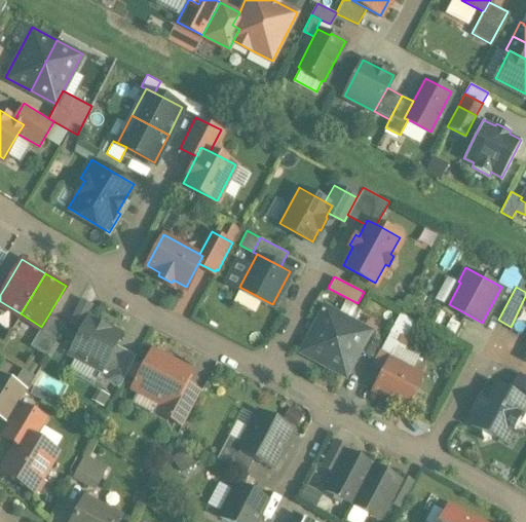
[(347,319),(326,306),(302,350),(324,362),(347,319)]
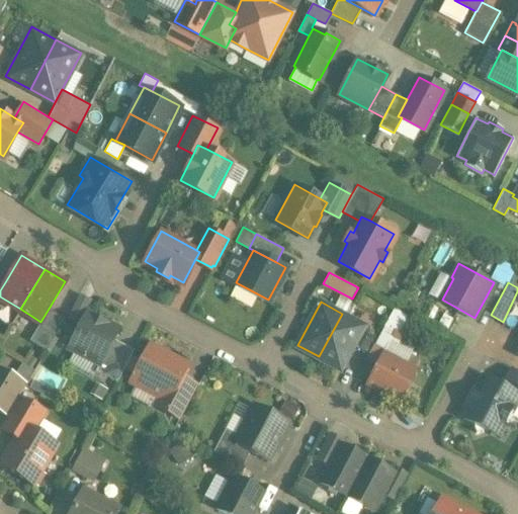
[(64,317),(49,309),(40,322),(38,326),(54,335),(64,317)]
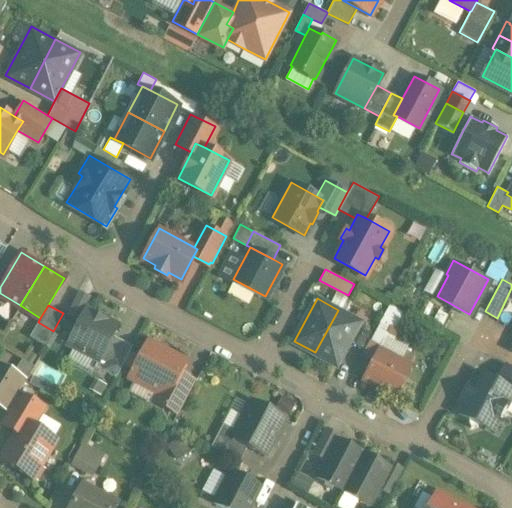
[(117,324),(86,308),(68,342),(98,357),(99,358),(112,333),(117,324)]
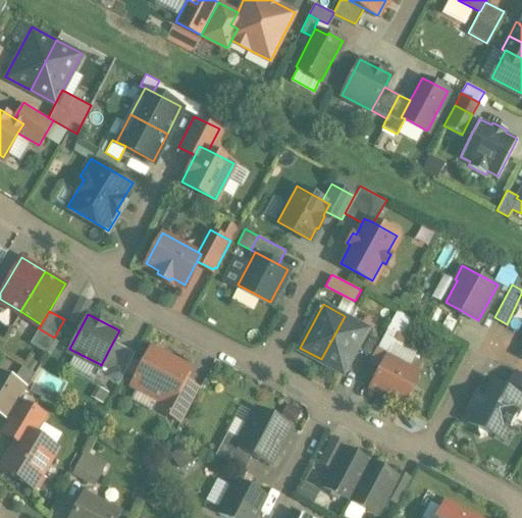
[(345,316),(321,359),(343,370),(366,327),(345,316)]
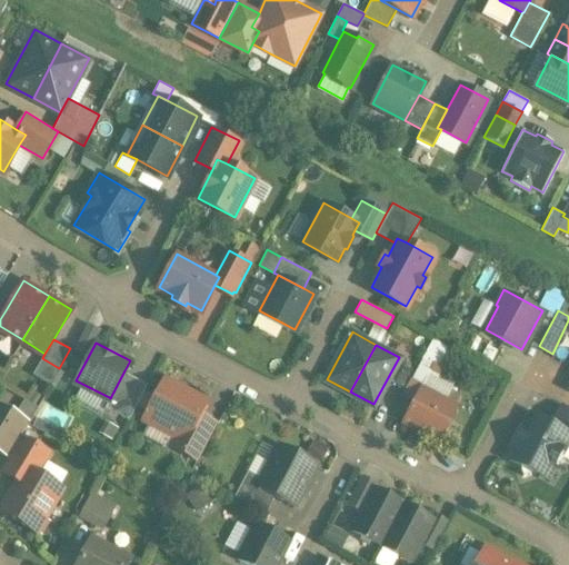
[(42,358),(41,357),(32,373),(50,384),(59,368),(42,358)]
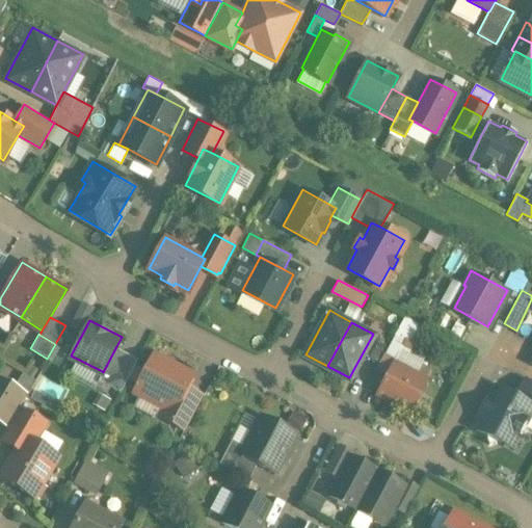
[(137,358),(116,346),(103,372),(102,371),(99,379),(121,391),(137,358)]
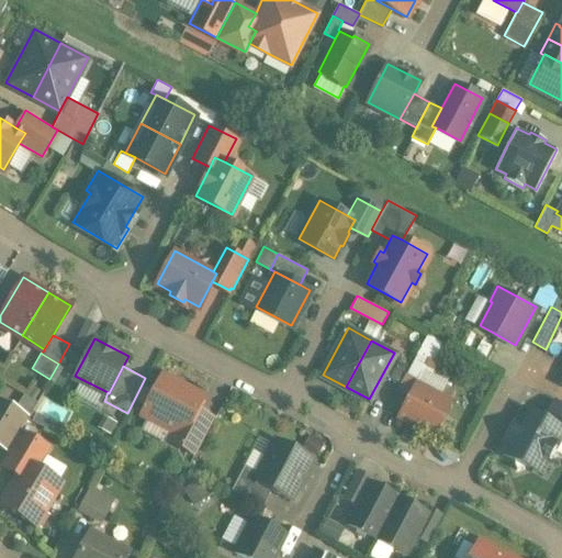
[(203,395),(163,374),(143,413),(177,431),(179,432),(189,413),(197,416),(200,411),(197,409),(203,395)]
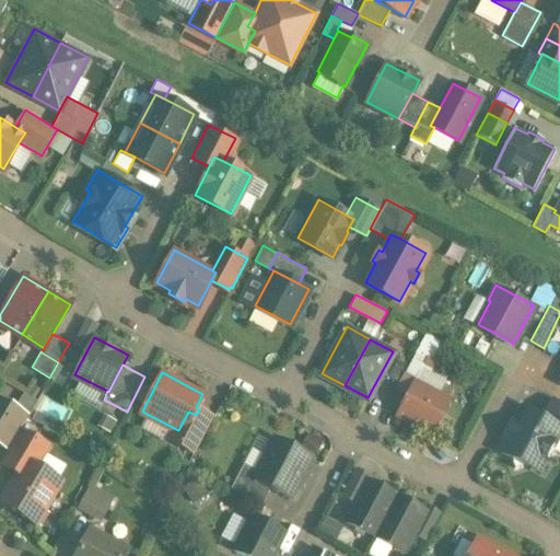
[(450,400),(413,381),(397,414),(432,431),(450,400)]
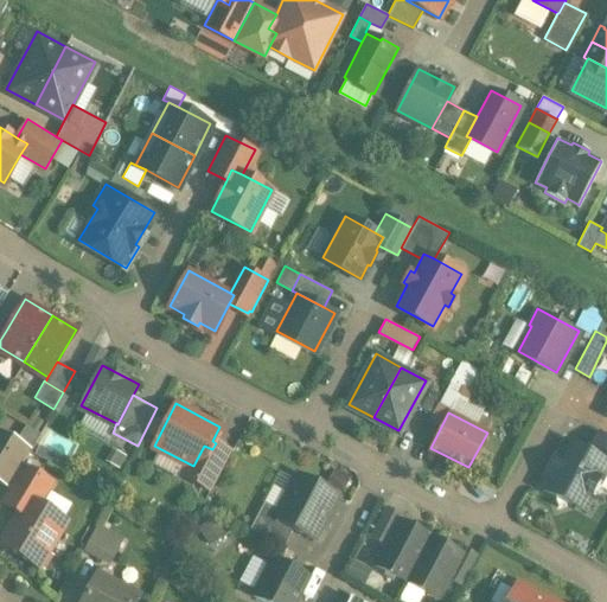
[(29,447),(0,429),(0,479),(8,485),(21,463),(31,448),(29,447)]
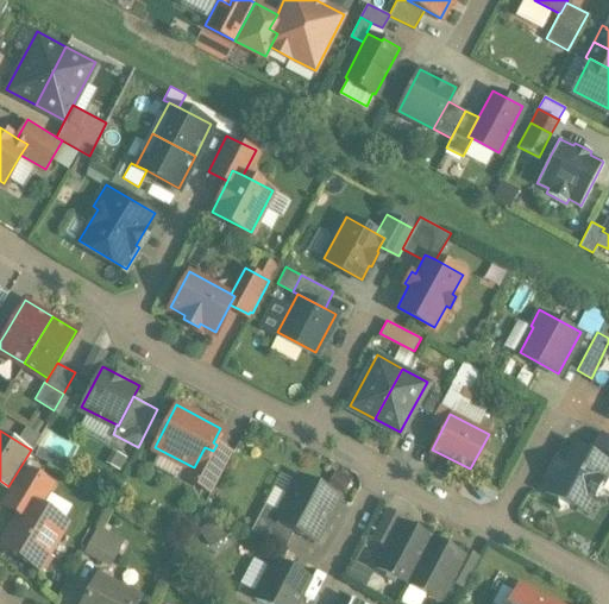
[(608,433),(602,431),(590,453),(608,463),(608,464),(608,433)]
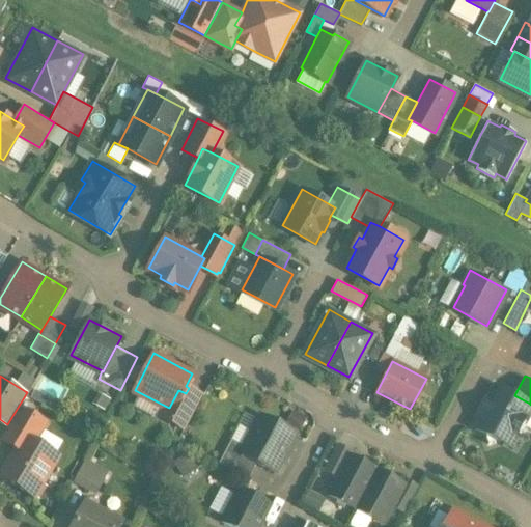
[(497,386),(475,425),(484,431),(488,442),(499,439),(509,444),(515,432),(527,428),(523,417),(530,405),(530,404),(514,395),(497,386)]
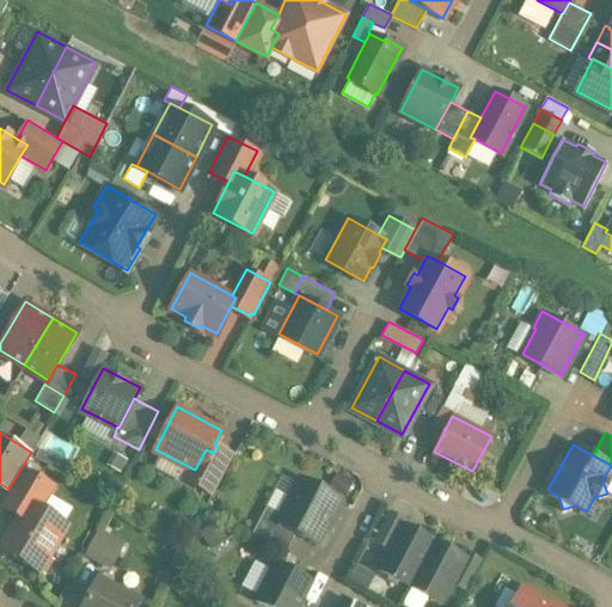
[(218,447),(214,453),(206,449),(195,470),(193,468),(188,479),(213,492),(233,454),(218,447)]
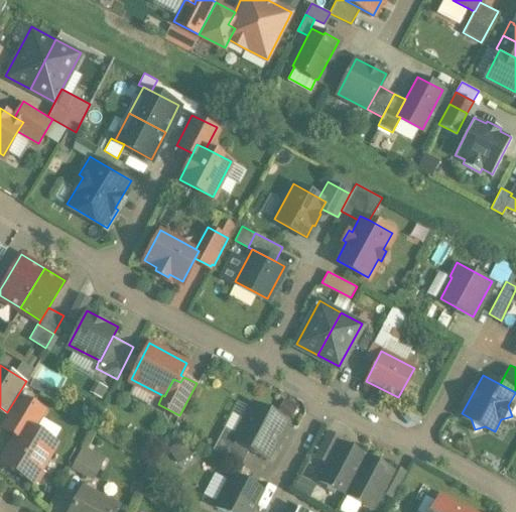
[(43,408),(18,394),(7,412),(0,424),(16,434),(23,422),(32,427),(43,408)]
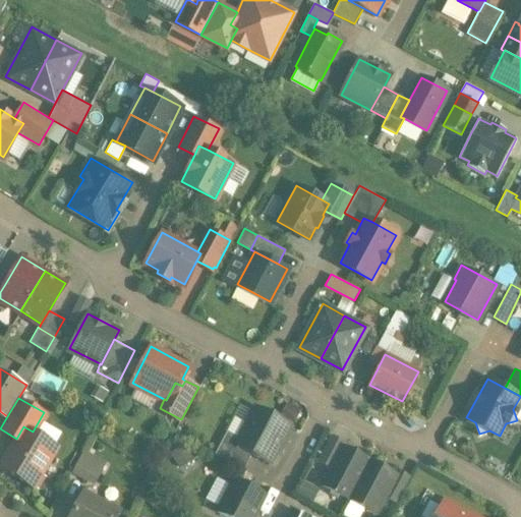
[(289,424),(255,406),(239,437),(236,444),(251,452),(270,461),(289,424)]
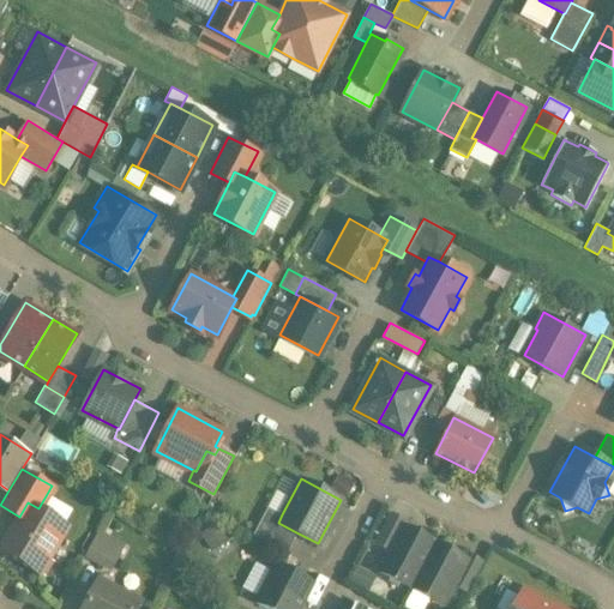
[(38,508),(28,502),(19,517),(0,549),(38,572),(66,525),(38,508)]
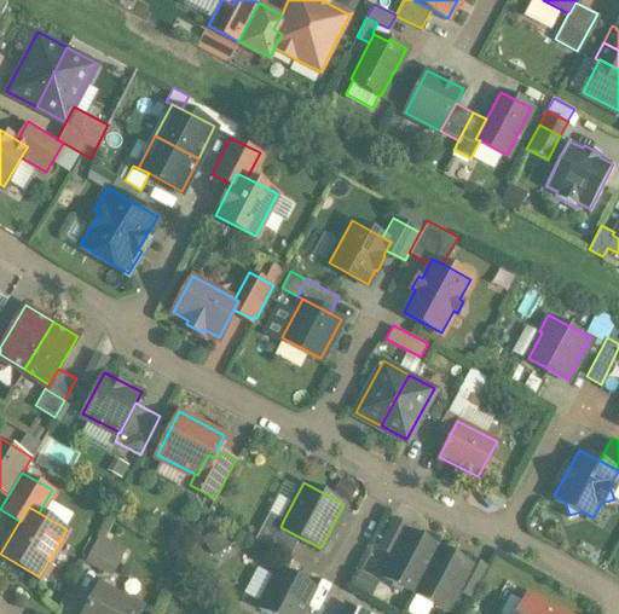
[(299,537),(281,527),(284,519),(270,510),(255,538),(289,556),(299,537)]
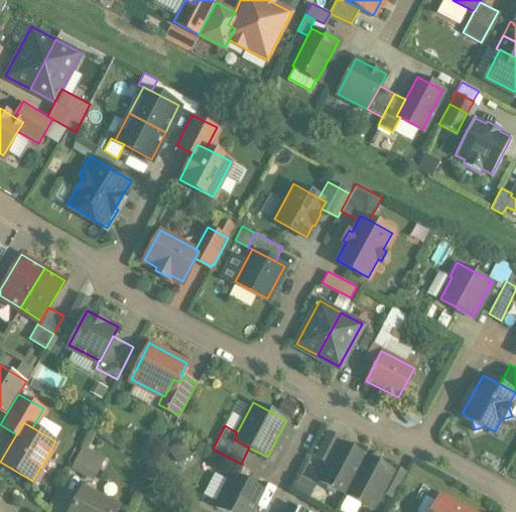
[(365,456),(339,441),(319,479),(346,493),(365,456)]
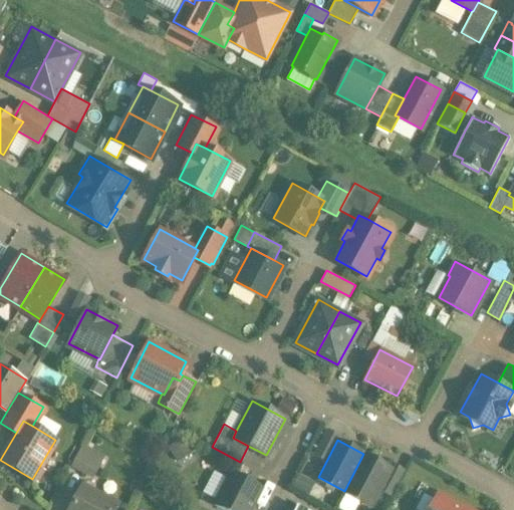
[(83,446),(81,445),(74,458),(85,464),(92,451),(83,446)]
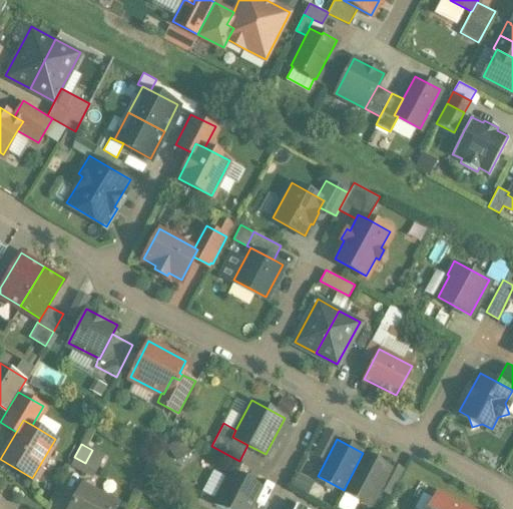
[(103,456),(92,450),(85,463),(96,469),(103,456)]
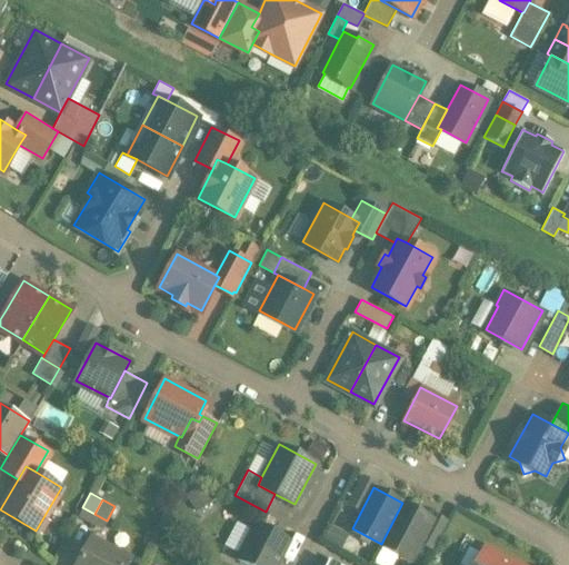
[(432,517),(402,503),(381,544),(410,559),(432,517)]
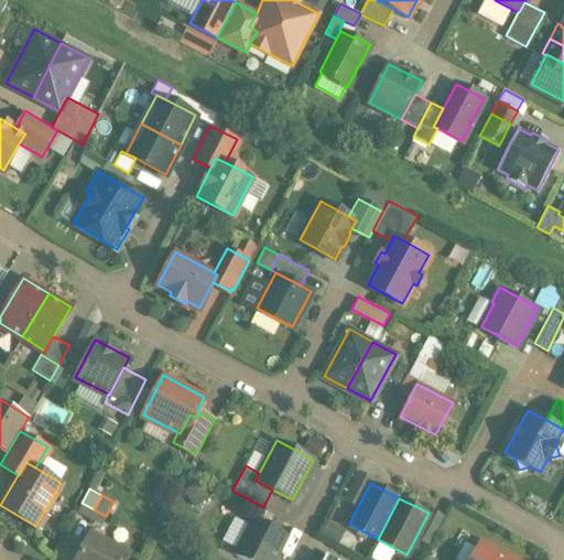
[(273,559),(286,534),(253,517),(236,552),(249,559),(273,559)]
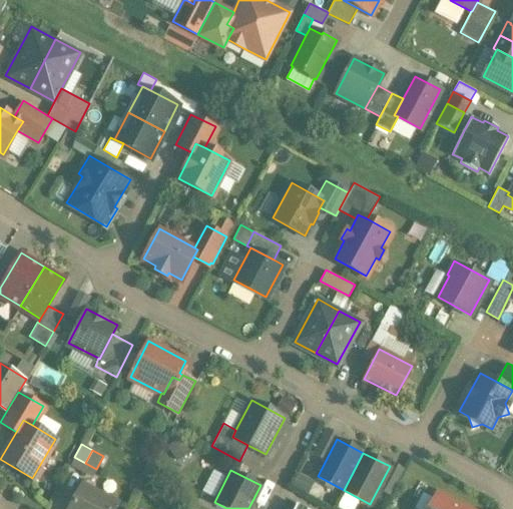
[(113,508),(117,502),(82,484),(68,508),(113,508)]
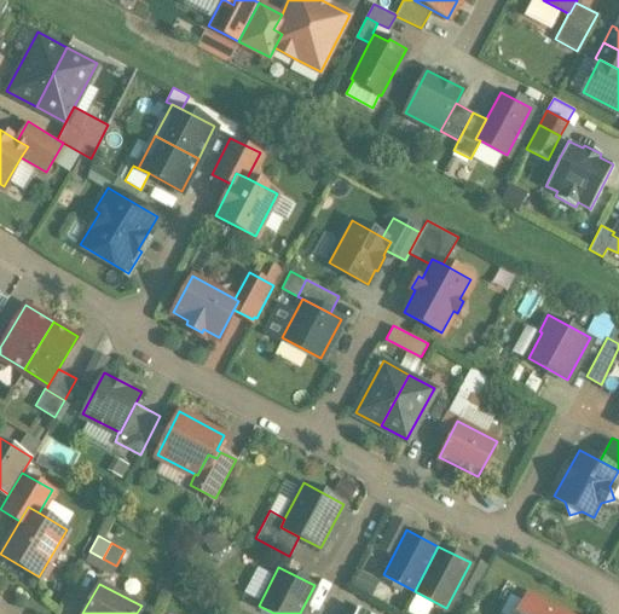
[(563,613),(527,595),(516,613),(563,613)]
